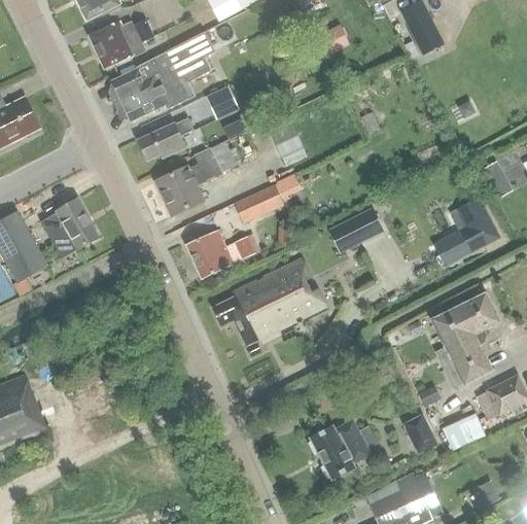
[(77,0),(86,19),(119,2),(118,0),(77,0)]
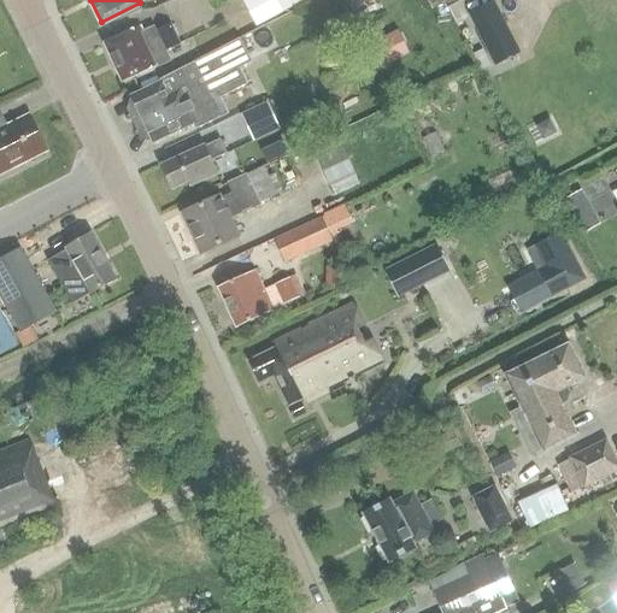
[(276,0),(281,10),(299,0),(276,0)]
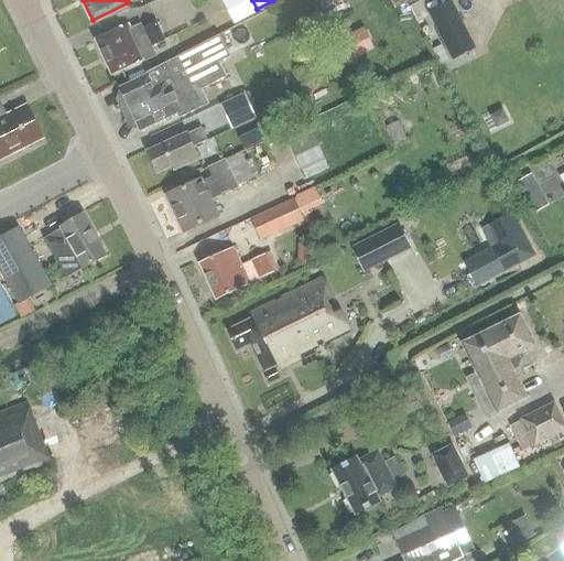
[(448,0),(429,10),(440,33),(459,23),(448,0)]
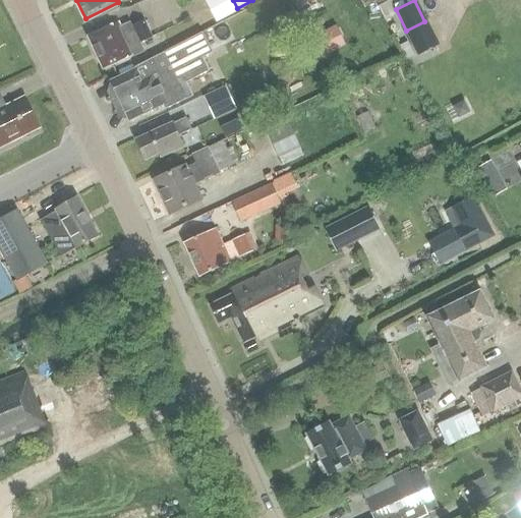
[(143,18),(132,23),(139,39),(140,41),(152,35),(143,18)]
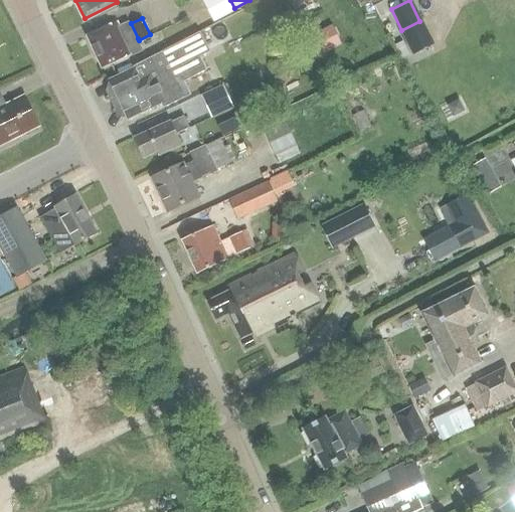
[(102,65),(123,56),(123,55),(131,51),(127,43),(138,38),(131,23),(120,27),(117,20),(109,24),(87,34),(102,65)]
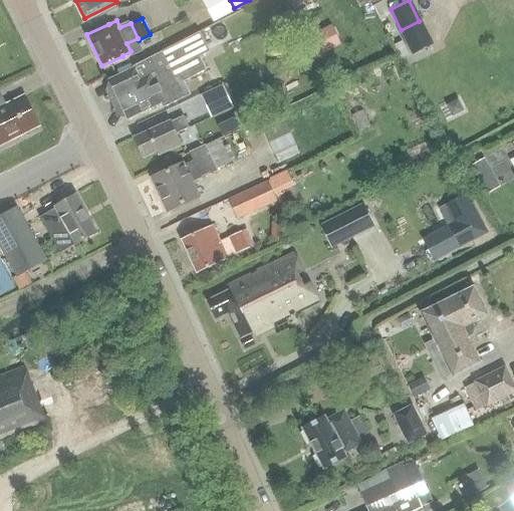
[(110,76),(108,77),(127,117),(161,101),(163,105),(190,92),(184,79),(207,67),(200,54),(209,49),(200,31),(134,64),(135,66),(110,77),(110,76)]
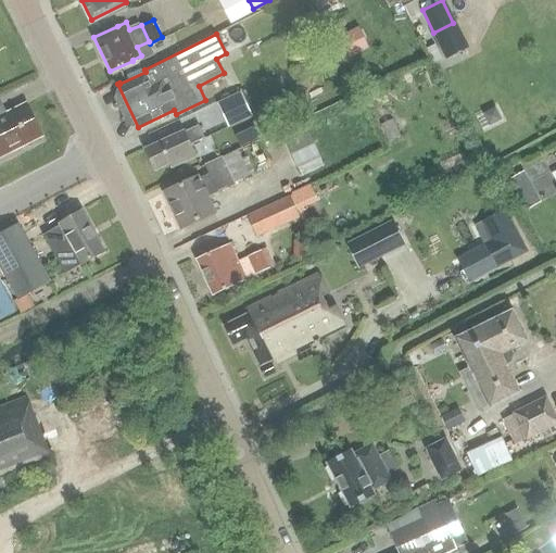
[(382,101),(375,85),(363,90),(370,107),(382,101)]
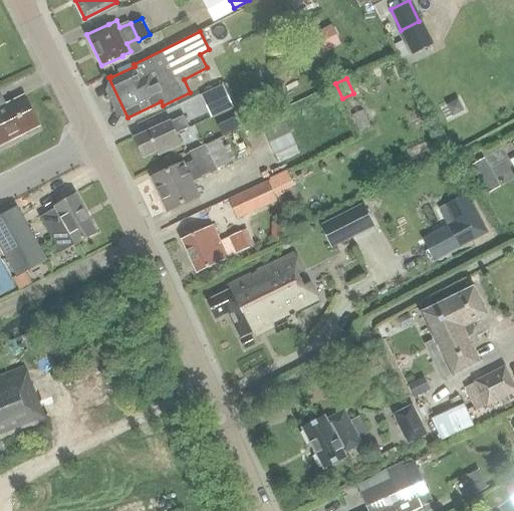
[(221,83),(200,93),(211,116),(232,106),(221,83)]
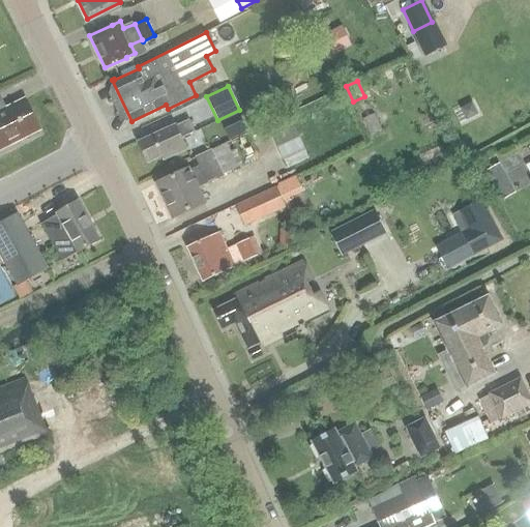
[(0,108),(0,147),(36,129),(21,98),(0,108)]
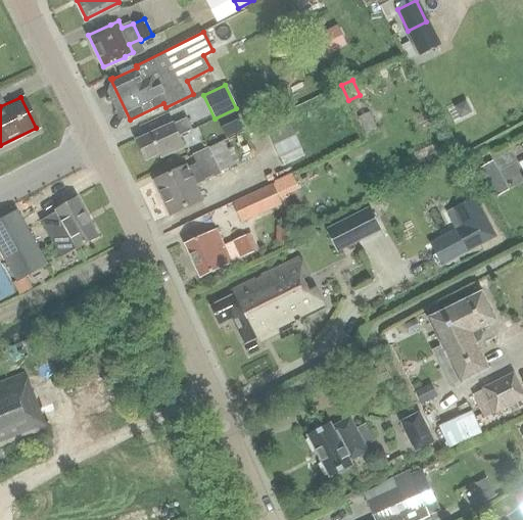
[(465,99),(454,104),(459,115),(460,116),(471,110),(465,99)]
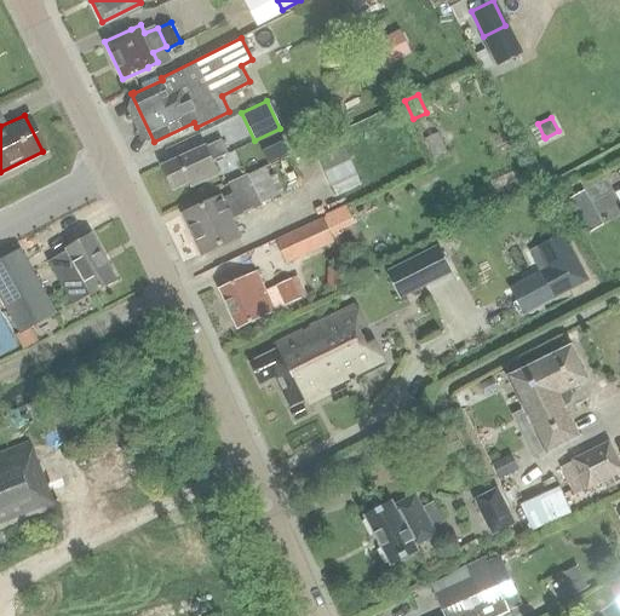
[(212,159),(228,151),(220,137),(206,144),(205,143),(161,163),(173,188),(189,179),(191,184),(218,172),(212,159)]
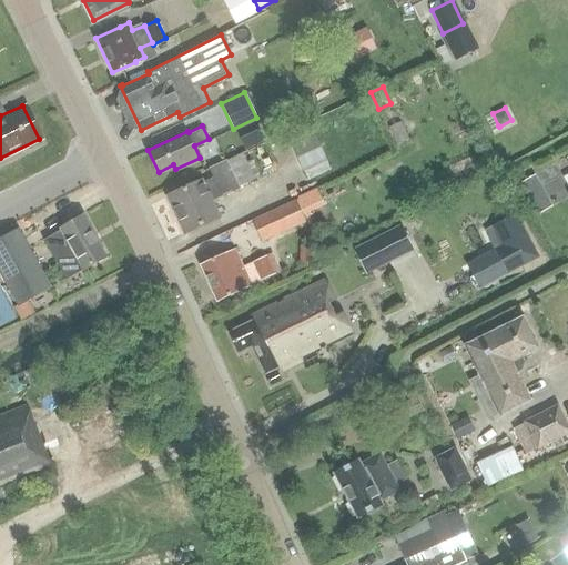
[(210,167),(214,175),(203,180),(202,178),(168,194),(185,231),(219,215),(211,199),(239,187),(239,184),(254,177),(242,151),(210,167)]
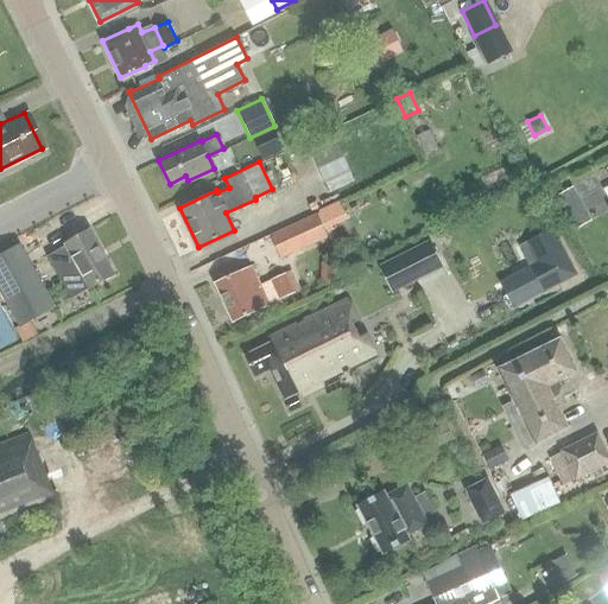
[(583,204),(574,188),(559,196),(569,214),(583,204)]
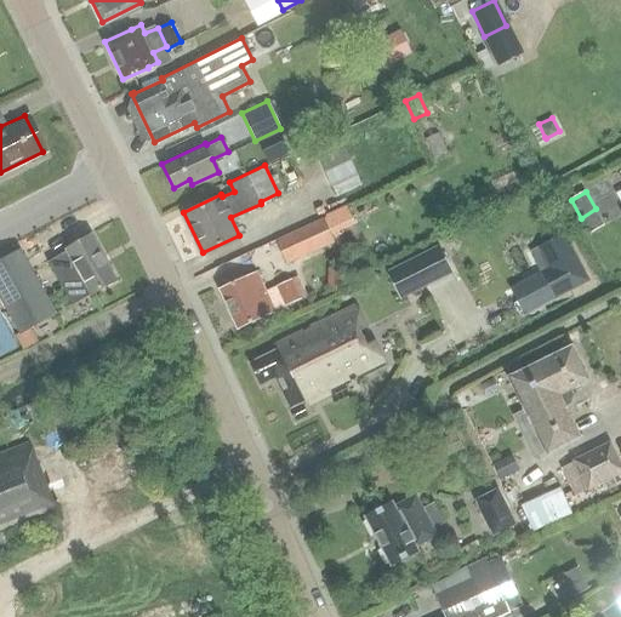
[(323,216),(274,239),(285,262),(334,240),(323,216)]
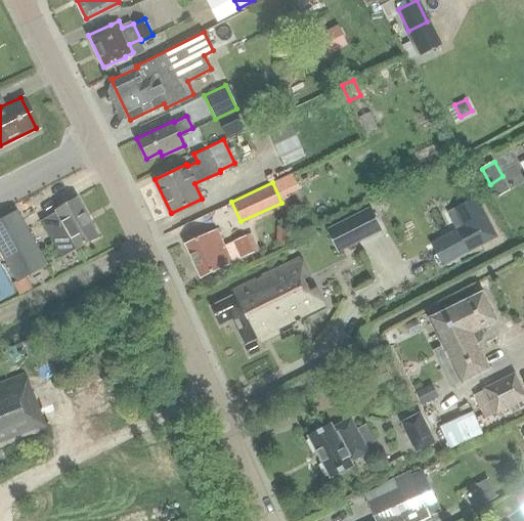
[(477,196),(459,205),(468,222),(456,228),(468,251),(497,235),(477,196)]
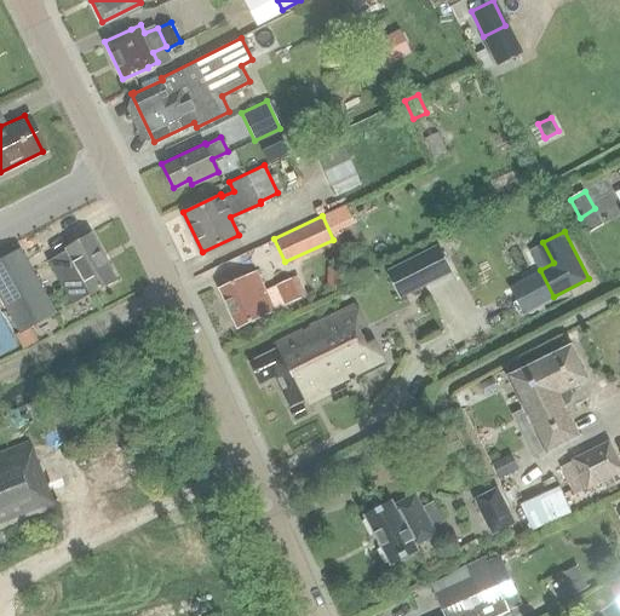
[(67,248),(49,259),(73,303),(91,292),(92,292),(116,278),(91,232),(65,247),(67,248)]
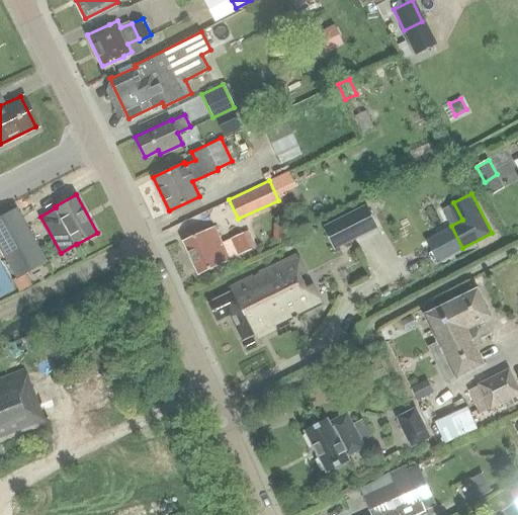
[(378,226),(367,203),(334,220),(345,242),(378,226)]
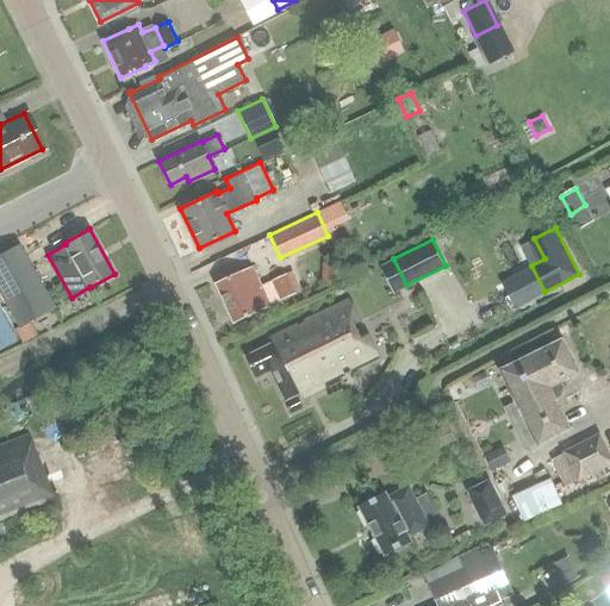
[(54,306),(19,244),(0,254),(0,289),(26,337),(56,320),(49,310),(54,306)]
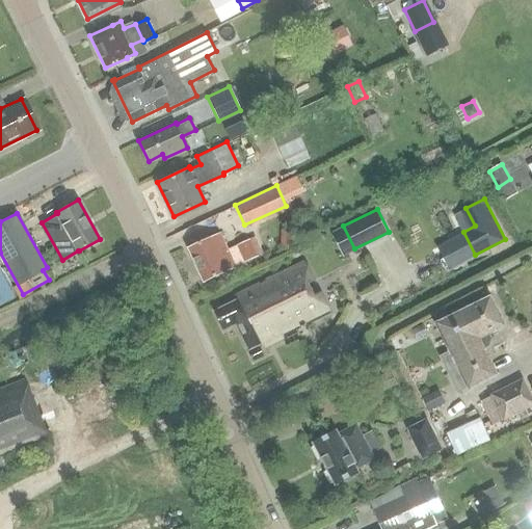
[(225,269),(235,264),(257,254),(249,238),(228,248),(220,232),(211,236),(188,246),(204,280),(225,269)]
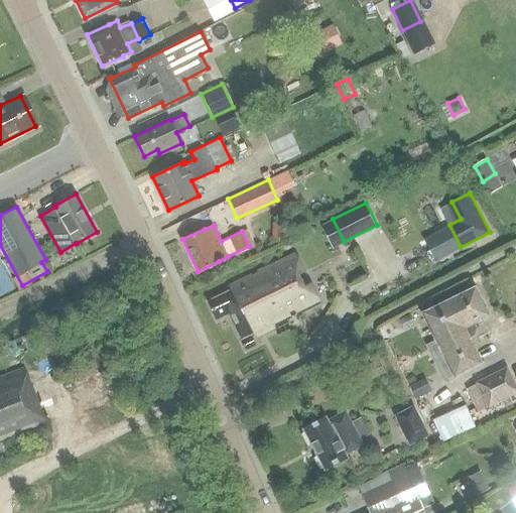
[(217,317),(228,311),(241,338),(256,330),(257,332),(319,300),(310,282),(305,285),(299,273),(304,270),(295,251),(228,285),(230,289),(209,300),(217,317)]
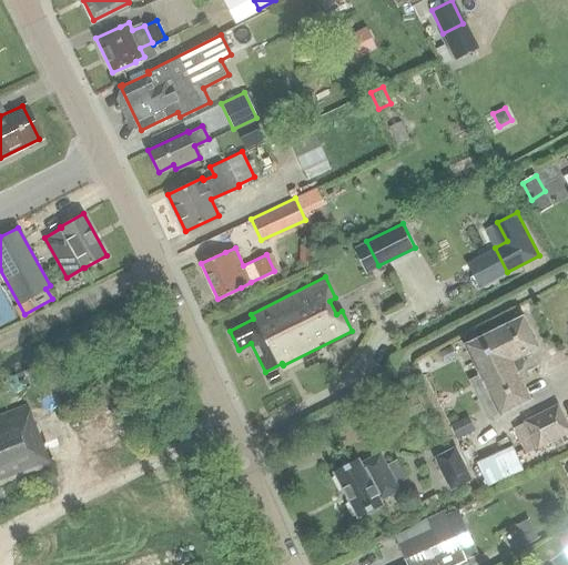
[(0,288),(0,325),(16,318),(0,288)]
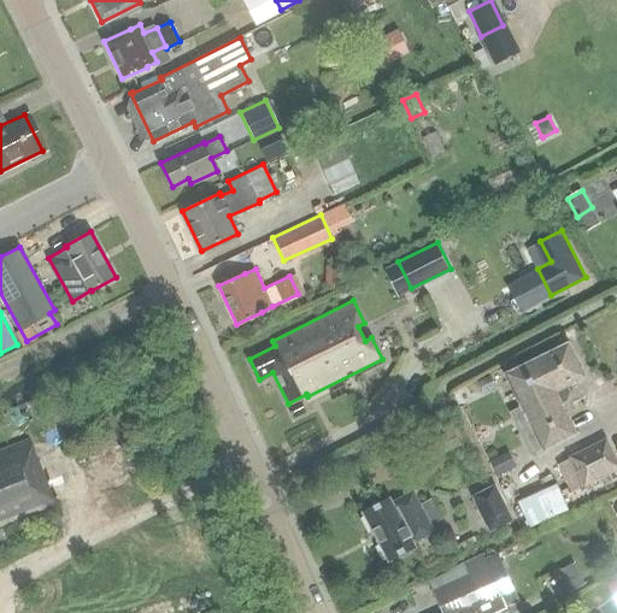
[(560,401),(565,399),(564,396),(566,390),(569,389),(566,384),(585,375),(568,341),(507,371),(505,372),(544,449),(546,448),(576,432),(560,401)]
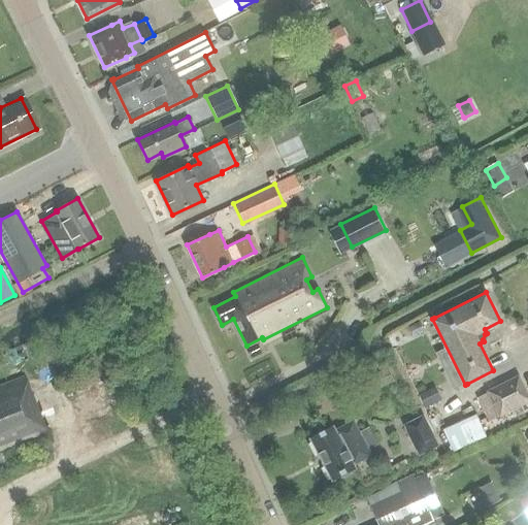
[(0,449),(46,430),(26,381),(24,374),(7,382),(0,384),(0,449)]
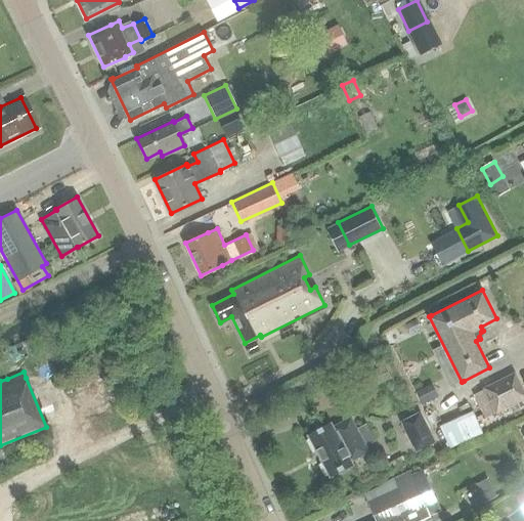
[(523,396),(523,392),(514,373),(485,387),(496,410),(523,396)]
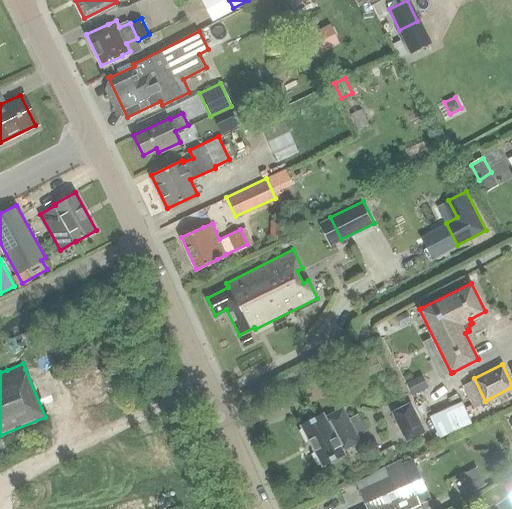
[(417,375),(406,381),(412,394),(423,388),(417,375)]
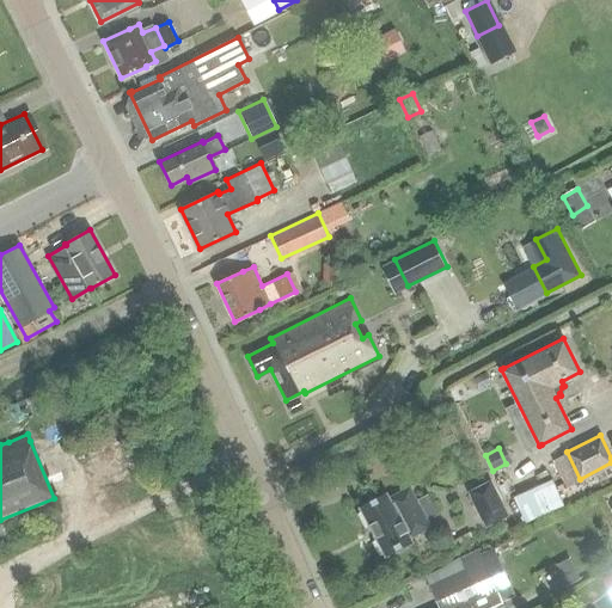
[(525,521),(564,503),(552,478),(513,496),(525,521)]
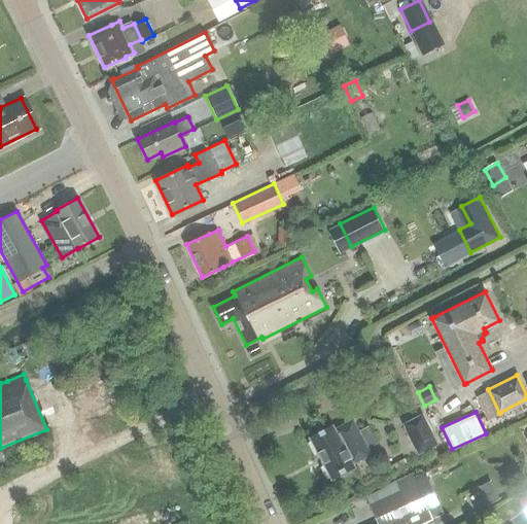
[(403,423),(419,453),(437,444),(422,414),(403,423)]
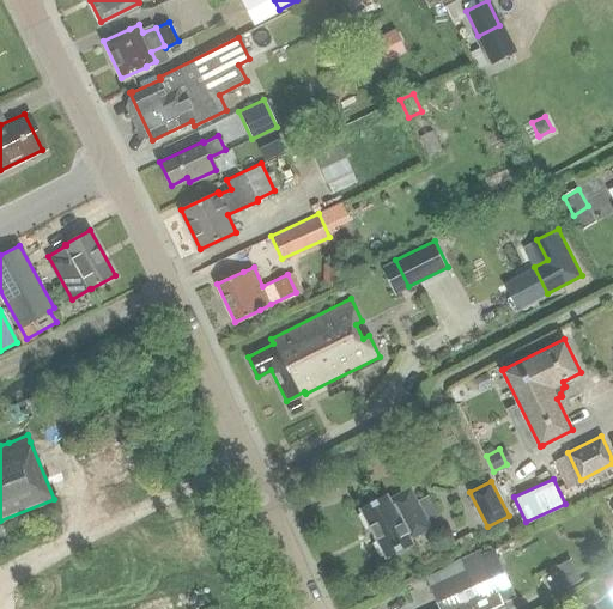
[(388,554),(412,542),(411,537),(431,527),(428,519),(439,513),(429,494),(417,500),(410,487),(389,498),(387,494),(363,507),(362,507),(360,507),(386,556),(388,555),(388,554)]
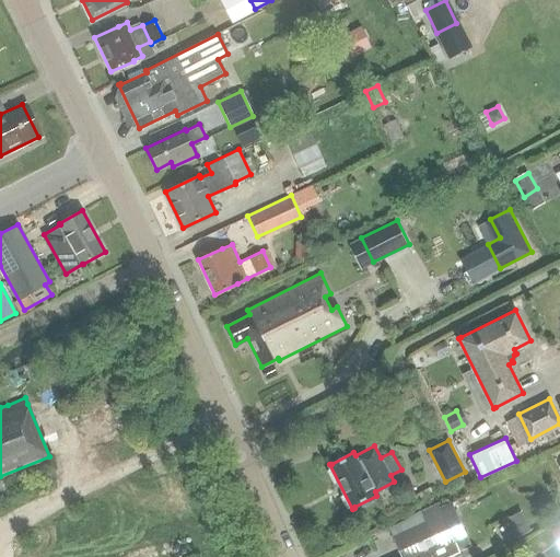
[(445,556),(459,550),(458,547),(469,542),(448,497),(422,510),(427,521),(394,536),(401,556),(445,556)]
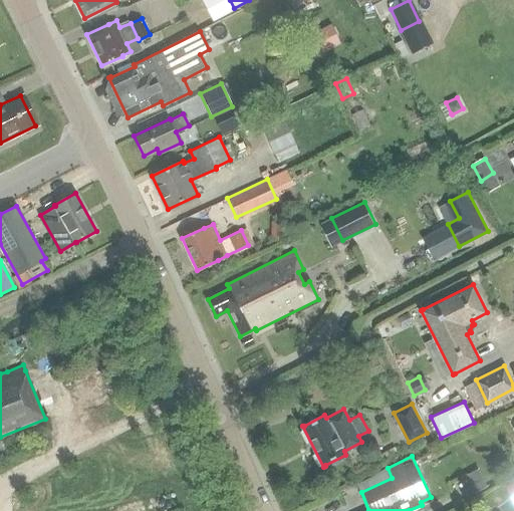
[(513,480),(504,485),(513,505),(513,480)]
